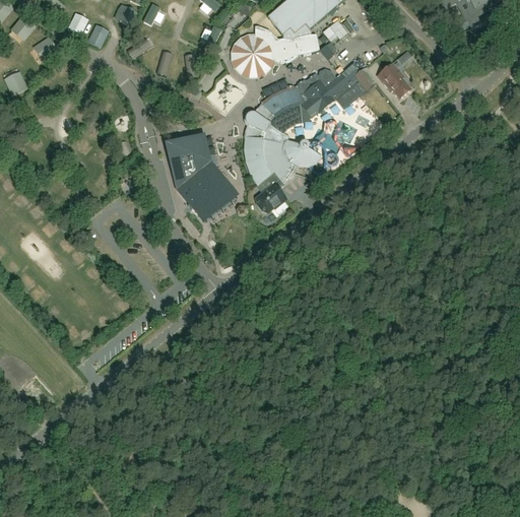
[(13,6),(6,0),(0,0),(0,10),(6,15),(13,6)]
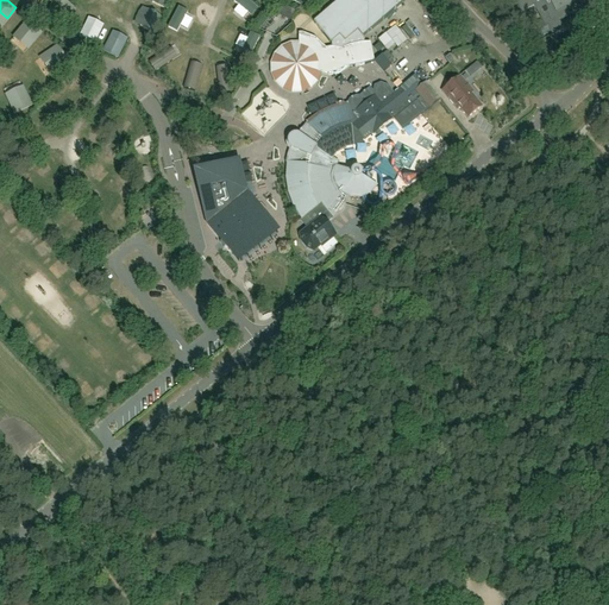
[(238,0),(252,14),(261,6),(253,0),(238,0)]
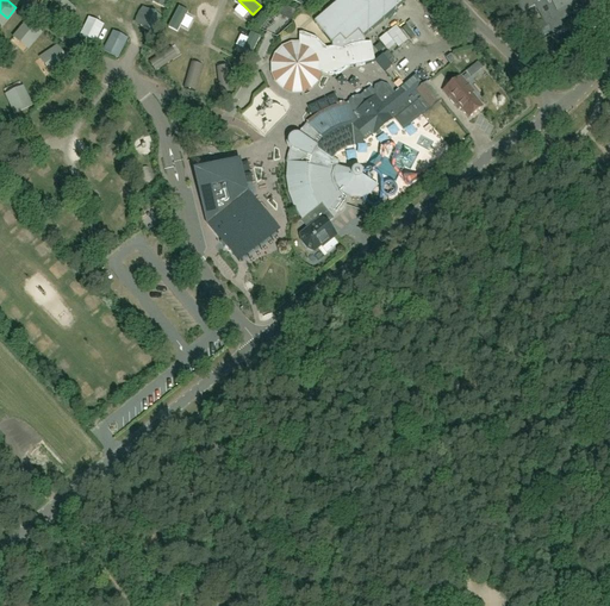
[(303,30),(299,30),(299,42),(292,42),(282,45),(277,52),(273,61),(273,70),(277,79),(284,86),(292,88),(302,88),(310,85),(317,79),(321,69),(329,72),(338,69),(346,64),(355,63),(365,62),(374,58),(371,39),(363,41),(363,33),(405,0),(335,0),(313,18),(331,39),(332,44),(327,45),(325,45),(316,36),(303,30)]
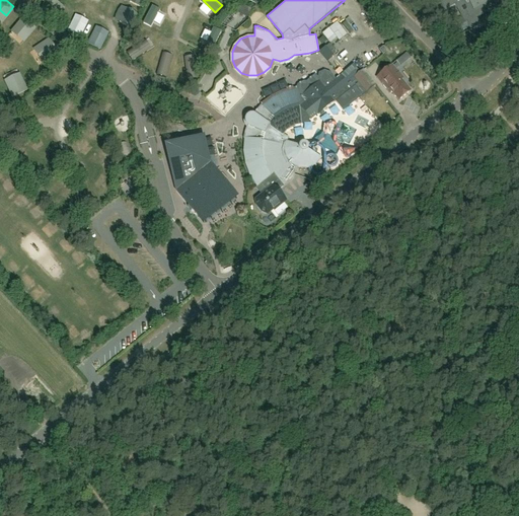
[(440,0),(444,8),(455,3),(457,8),(460,7),(464,14),(466,18),(470,27),(480,22),(476,16),(473,10),(488,3),(493,0),(440,0)]
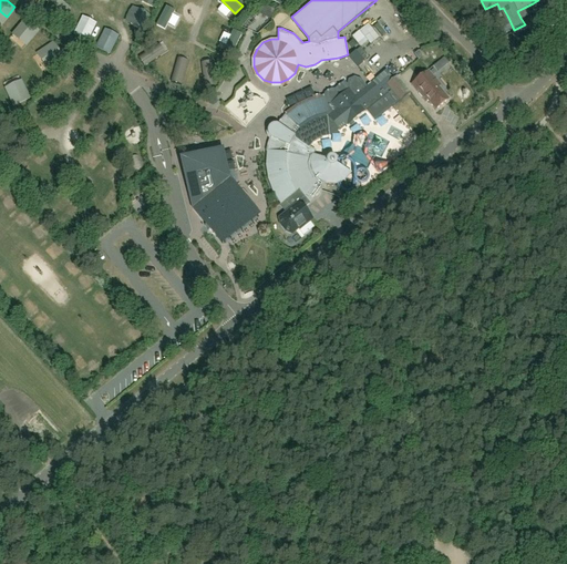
[(168,20),(176,9),(168,4),(158,22),(168,29),(173,22),(168,20)]
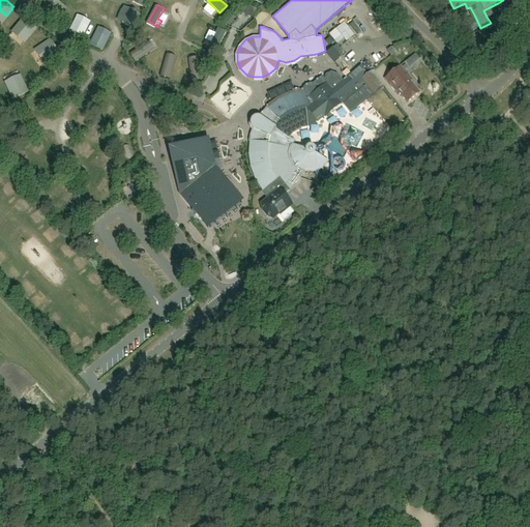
[(205,10),(211,15),(215,7),(209,4),(205,10)]
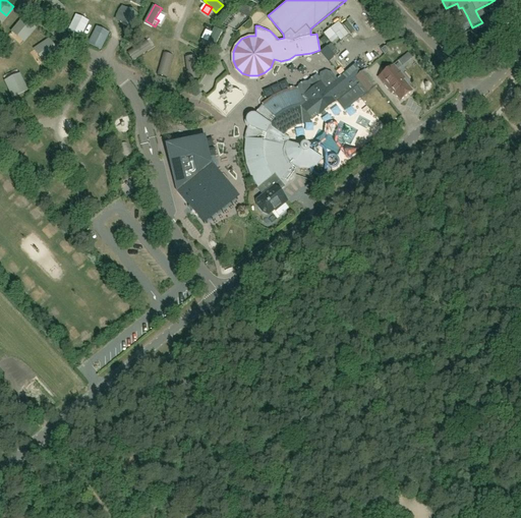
[(157,18),(164,23),(168,17),(161,12),(157,18)]
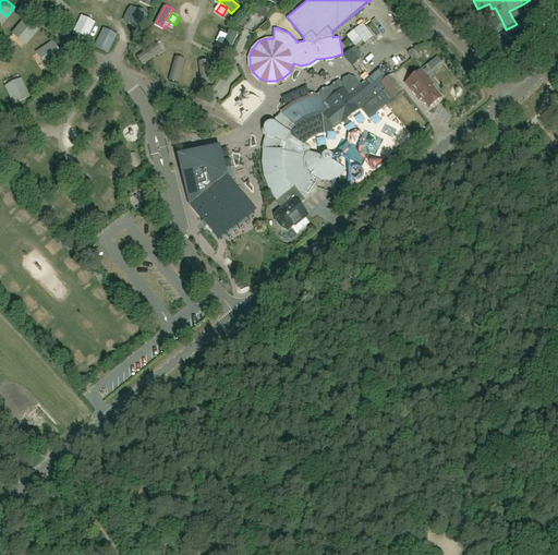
[(38,27),(25,16),(13,32),(16,34),(20,29),(31,37),(38,27)]
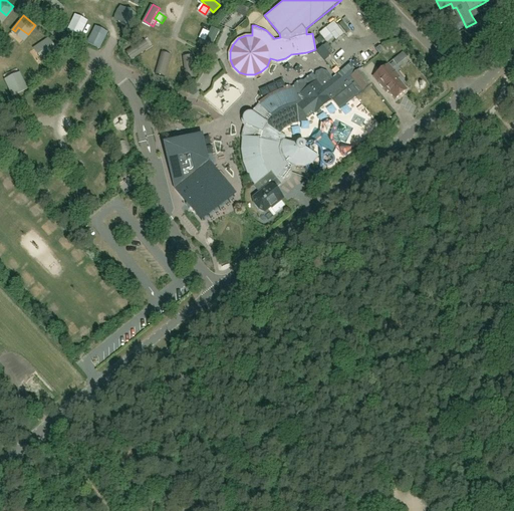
[(83,23),(72,18),(67,29),(78,34),(83,23)]
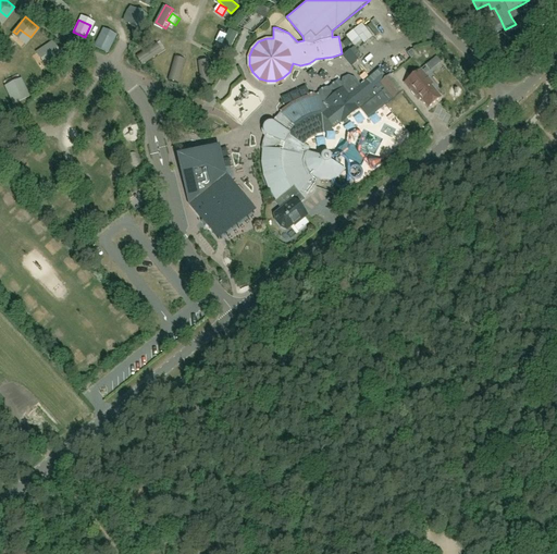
[(354,45),(357,51),(368,45),(356,23),(344,29),(353,46),(354,45)]
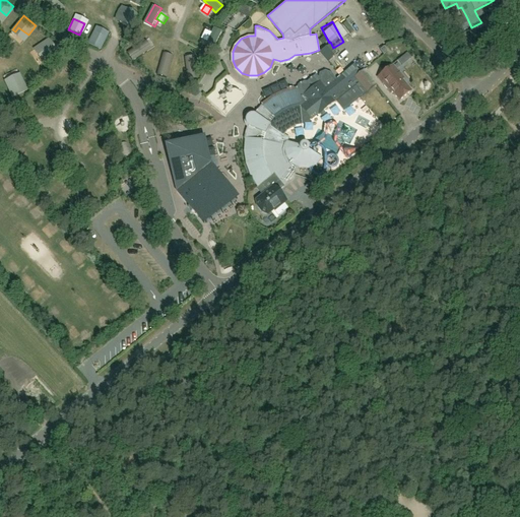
[(191,29),(197,31),(200,24),(195,22),(191,29)]
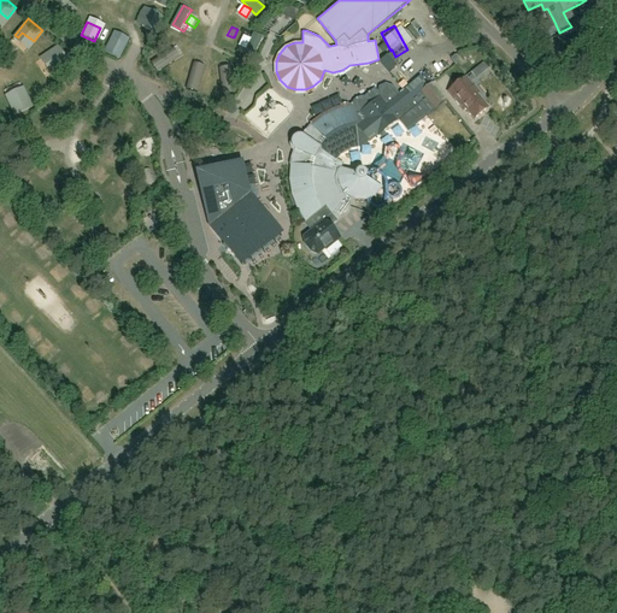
[(125,42),(112,35),(105,48),(118,56),(125,42)]
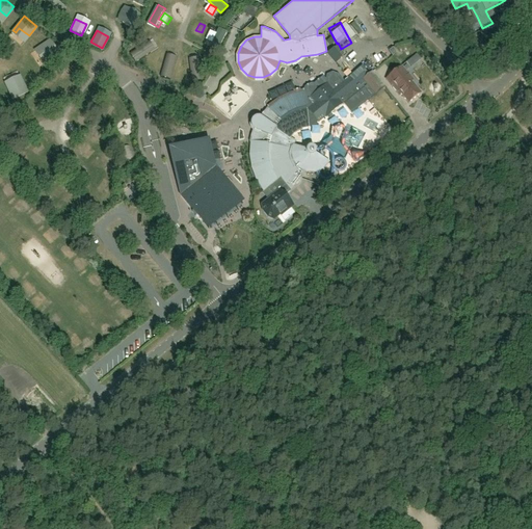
[(59,51),(50,37),(35,48),(37,51),(42,48),(49,58),(59,51)]
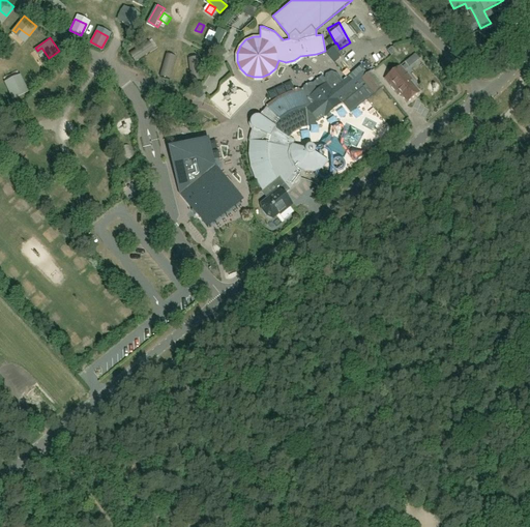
[(144,41),(129,52),(135,60),(149,51),(144,41)]
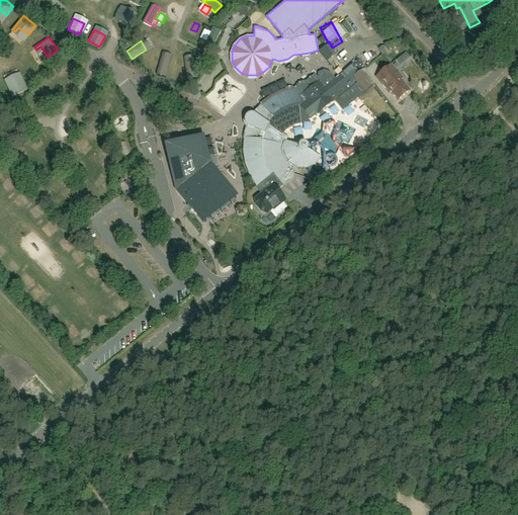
[(354,48),(359,54),(367,47),(362,40),(354,48)]
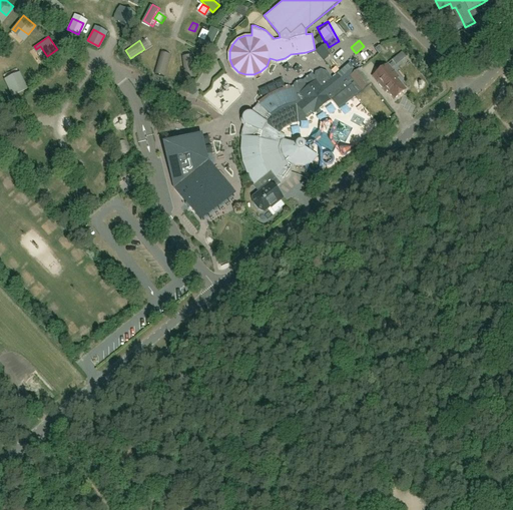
[(4,54),(17,50),(14,43),(1,47),(4,54)]
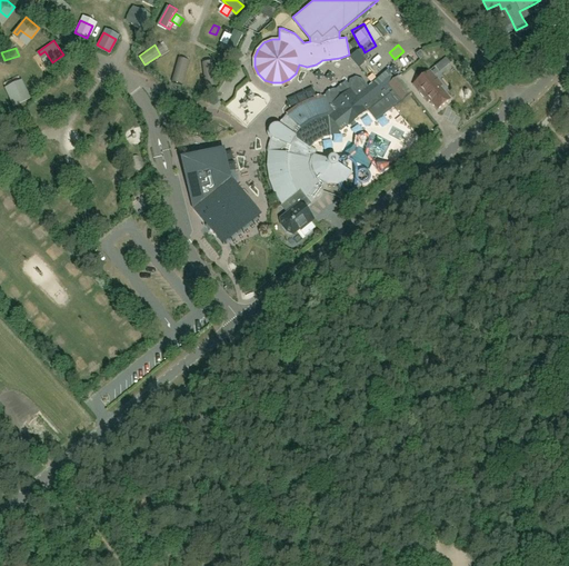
[(177,61),(171,79),(182,82),(187,65),(177,61)]
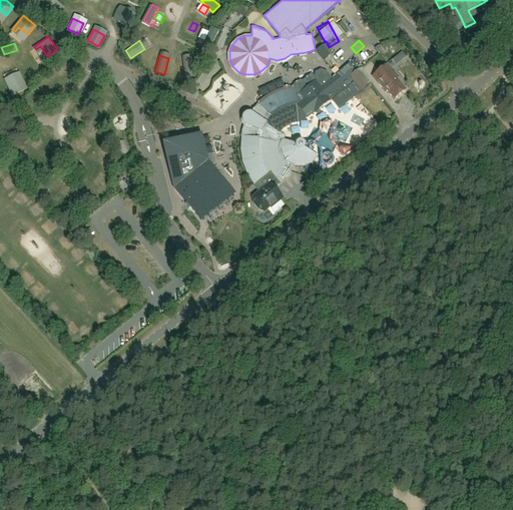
[(19,57),(14,63),(23,70),(28,64),(19,57)]
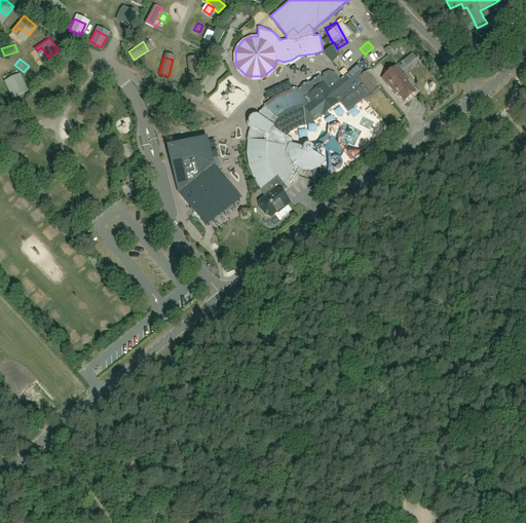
[(197,60),(187,61),(189,78),(199,77),(197,60)]
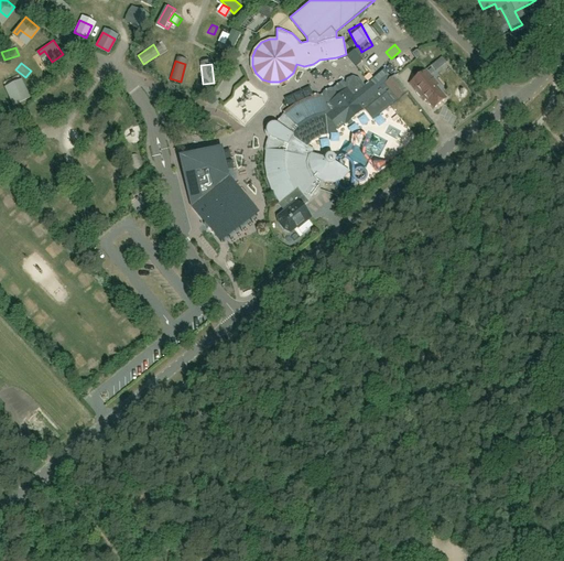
[(433,107),(446,96),(436,84),(438,82),(426,67),(409,82),(423,98),(425,97),(433,107)]
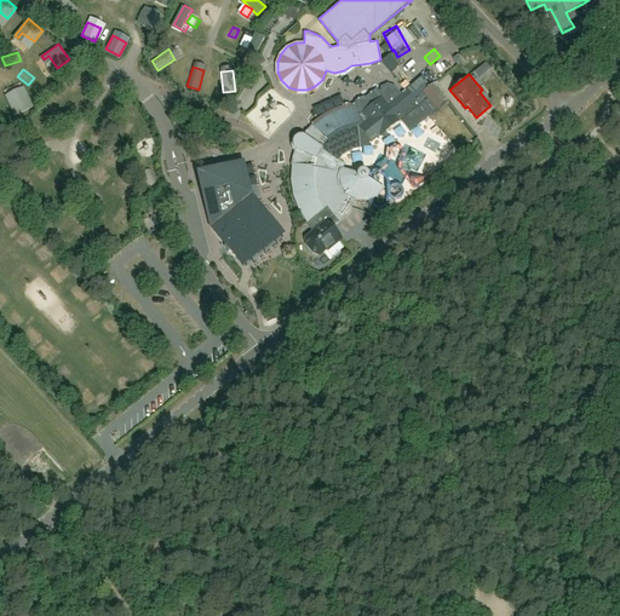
[(265,80),(254,88),(259,95),(270,86),(265,80)]
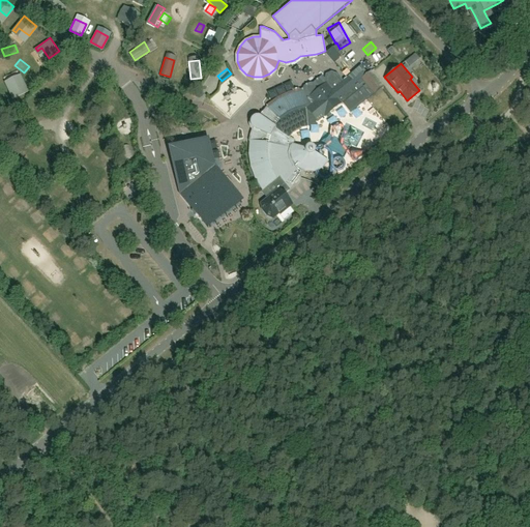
[(261,202),(262,204),(263,208),(267,213),(272,216),(291,201),(284,193),(290,187),(299,180),(301,174),(303,168),(305,169),(314,169),(321,166),(327,159),(327,158),(314,151),(314,150),(314,149),(314,148),(314,147),(313,146),(312,146),(312,145),(311,145),(310,145),(308,145),(308,146),(307,146),(306,146),(306,147),(305,148),(292,143),(294,139),(289,135),(292,132),(296,127),(301,125),(307,124),(307,123),(316,122),(316,119),(317,118),(317,119),(324,113),(325,114),(342,100),(350,110),(369,95),(383,84),(372,68),(362,76),(362,77),(355,84),(348,75),(342,81),(340,78),(336,74),(335,72),(334,71),(333,71),(332,71),(331,71),(330,71),(329,72),(328,72),(327,74),(327,75),(327,76),(326,77),(326,78),(327,79),(327,80),(318,88),(317,86),(313,84),(308,83),(306,85),(305,85),(303,89),(290,92),(278,97),(267,106),(260,115),(259,115),(258,115),(257,115),(256,115),(255,115),(254,116),(253,116),(253,117),(252,118),(251,119),(251,120),(251,121),(251,122),(251,123),(252,124),(252,125),(253,126),(254,127),(253,129),(252,133),(249,139),(248,152),(251,165),(256,177),(263,188),(267,184),(272,192),(267,196),(267,197),(261,202)]
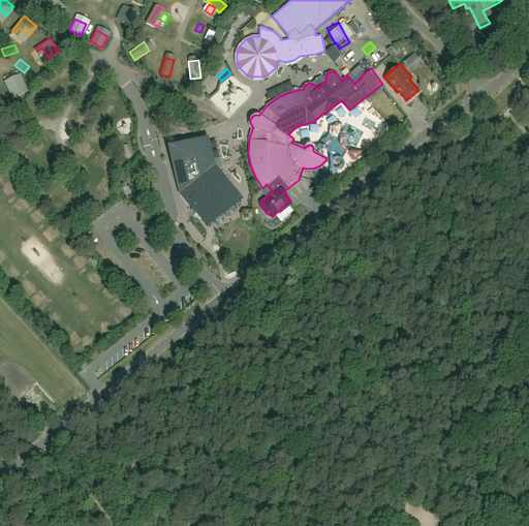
[(26,80),(34,88),(43,79),(36,70),(26,80)]
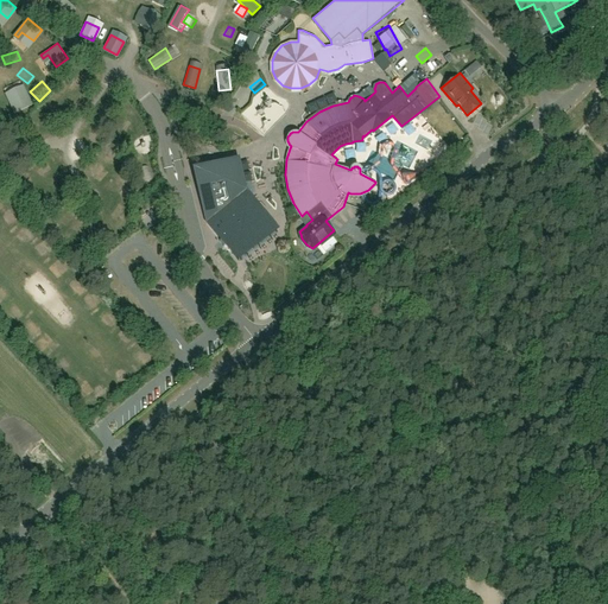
[(56,94),(65,101),(73,89),(63,83),(56,94)]
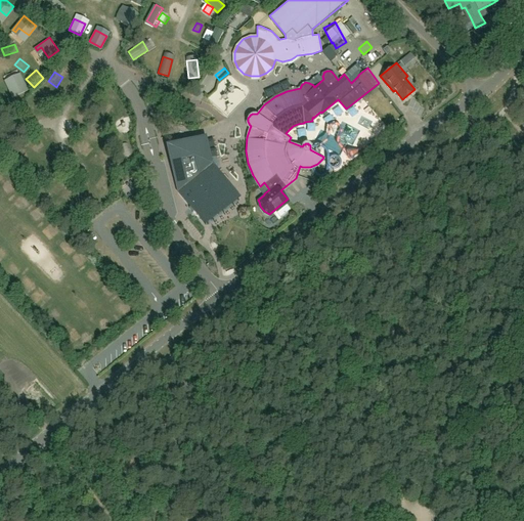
[(13,95),(28,89),(19,73),(16,74),(18,79),(7,84),(13,95)]
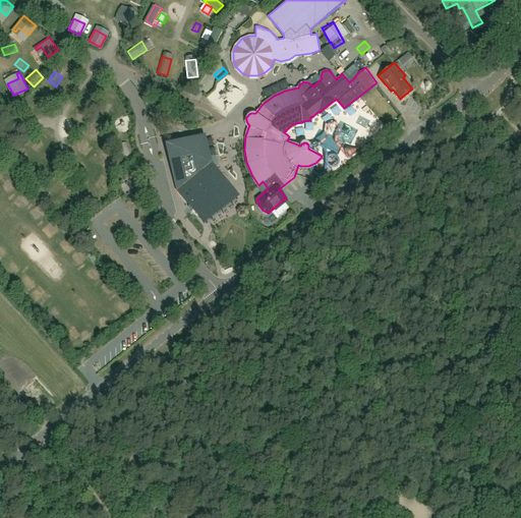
[(7,74),(0,78),(0,88),(11,80),(7,74)]
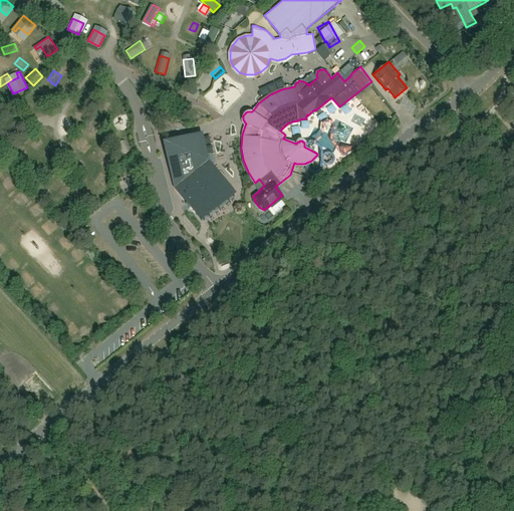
[(107,82),(104,91),(118,96),(121,87),(107,82)]
